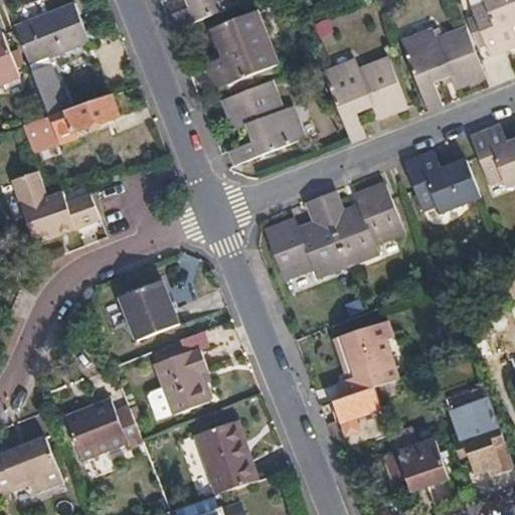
[(173,22),(180,38),(246,12),(241,0),(175,0),(177,3),(184,0),(191,0),(197,13),(173,22)]
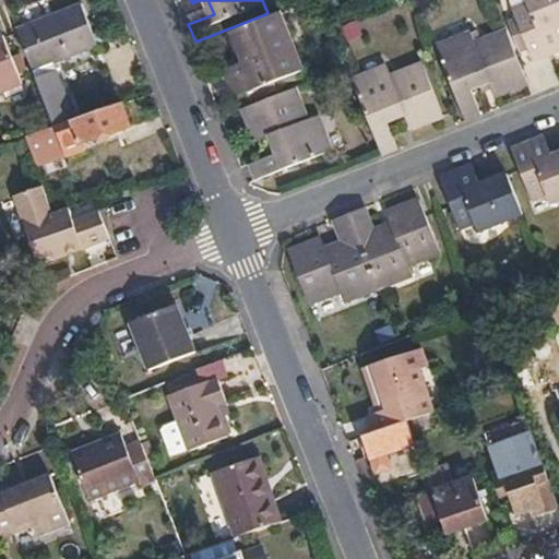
[(518,21),(536,68),(558,58),(558,0),(540,0),(528,6),(533,14),(518,21)]
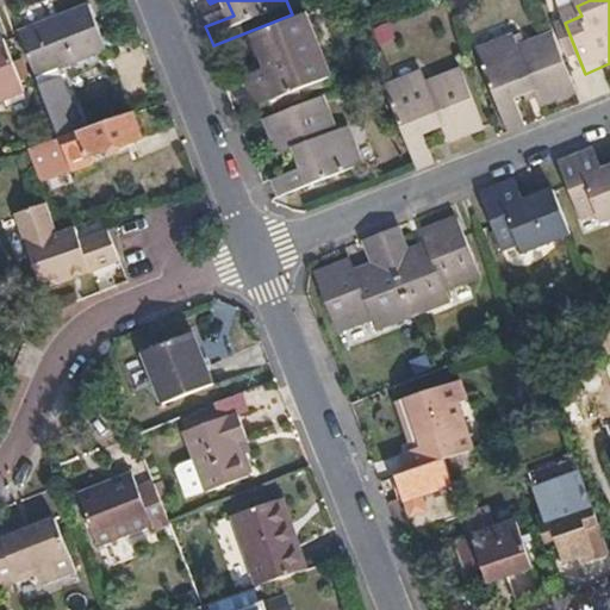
[(105,53),(86,2),(14,30),(37,87),(55,80),(53,73),(105,53)]
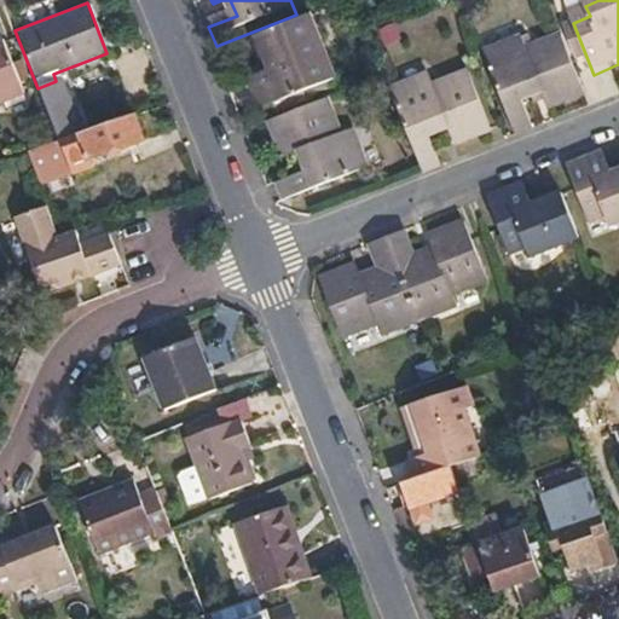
[(250,74),(266,113),(336,85),(312,23),(261,44),(270,67),(261,70),(250,74)]
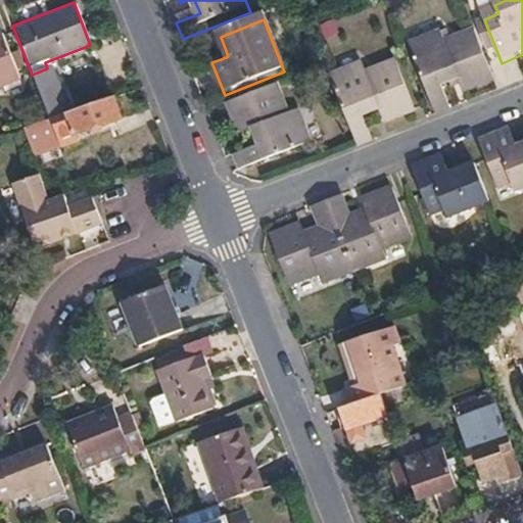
[(0,85),(20,78),(4,33),(0,35),(0,85)]
